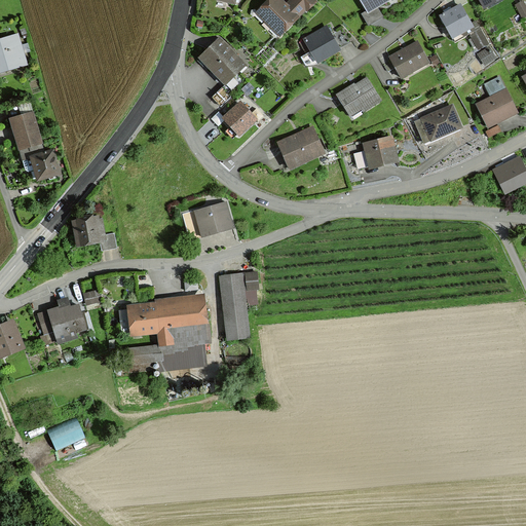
[(293,0),(286,7),(277,0),(269,0),(257,13),(278,35),(304,9),(305,9),(313,1),(311,0),(293,0)]
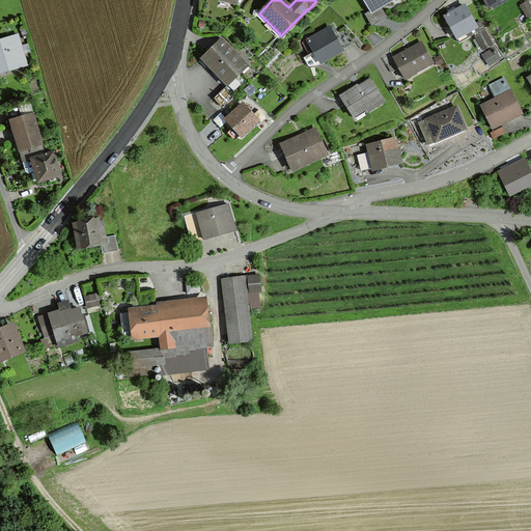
[(362,0),(370,14),(392,0),(362,0)]
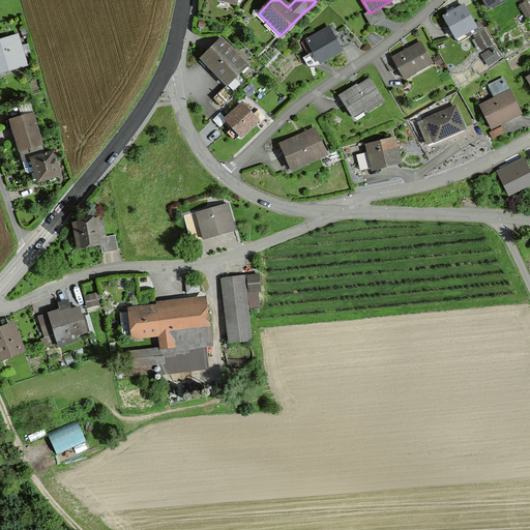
[(519,5),(526,19),(529,16),(529,9),(525,1),(519,5)]
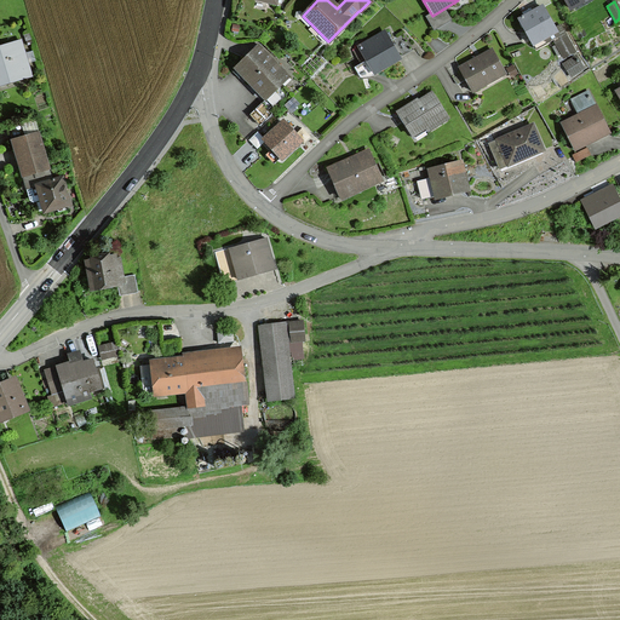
[(524,33),(532,44),(532,45),(535,50),(552,40),(562,58),(574,52),(564,35),(560,39),(541,7),(530,13),(528,10),(521,13),(523,17),(518,21),(524,33)]
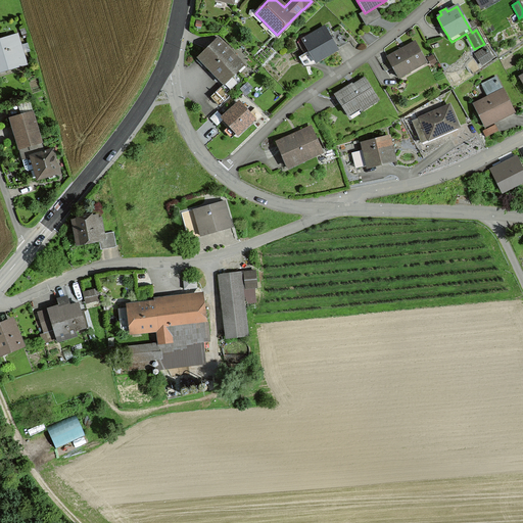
[(302,52),(306,50),(314,61),(346,42),(339,29),(328,35),(324,28),(301,41),(302,41),(298,44),(302,52)]
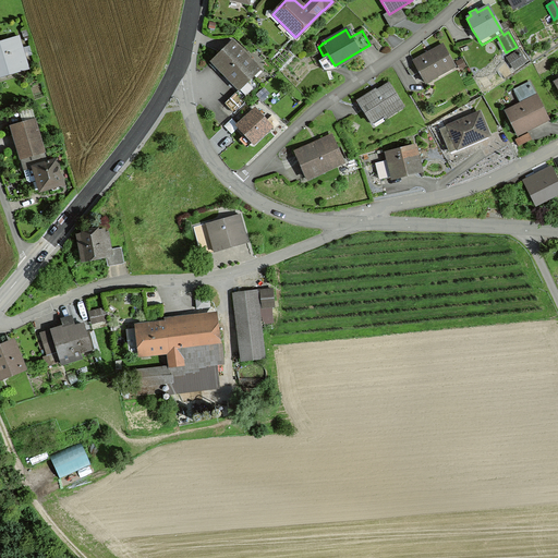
[(0,77),(26,70),(16,36),(0,40),(0,77)]
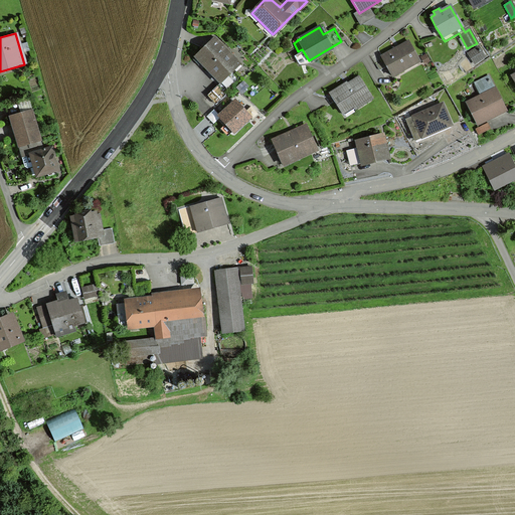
[(213,37),(194,56),(219,82),(216,86),(221,92),(232,80),(227,75),(238,64),(218,43),(219,42),(213,37)]
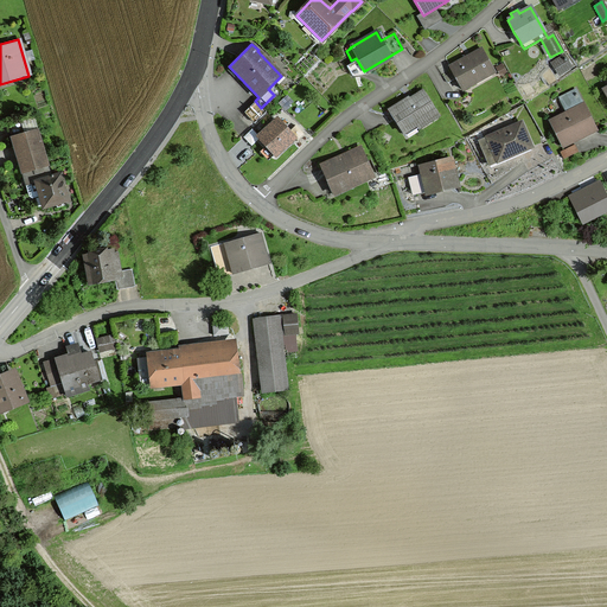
[(468,55),(470,56),(448,68),(452,71),(442,77),(446,83),(455,78),(461,90),(474,83),(472,80),(492,69),(480,49),(468,55)]
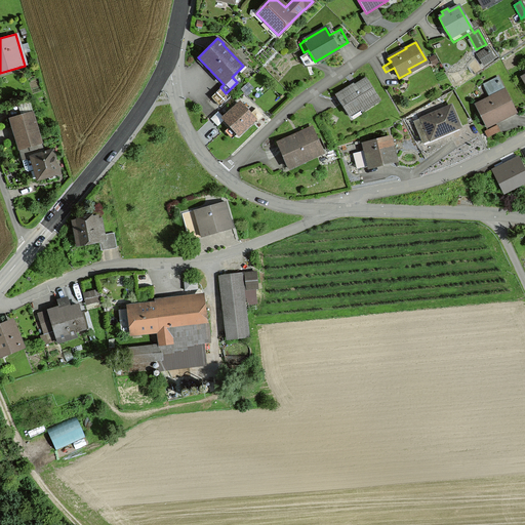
[(486,48),(476,55),(482,64),(492,57),(486,48)]
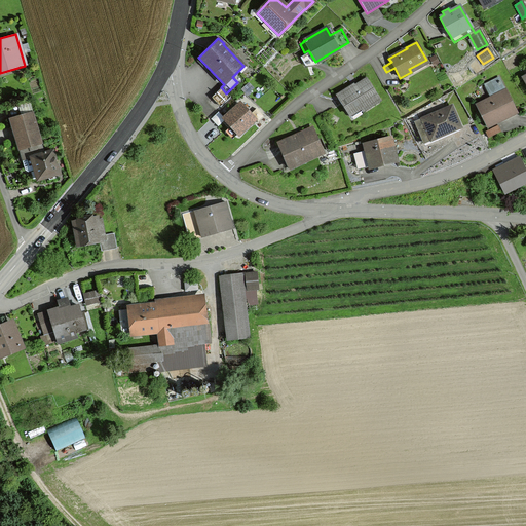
[(434,55),(429,58),(433,65),(438,63),(434,55)]
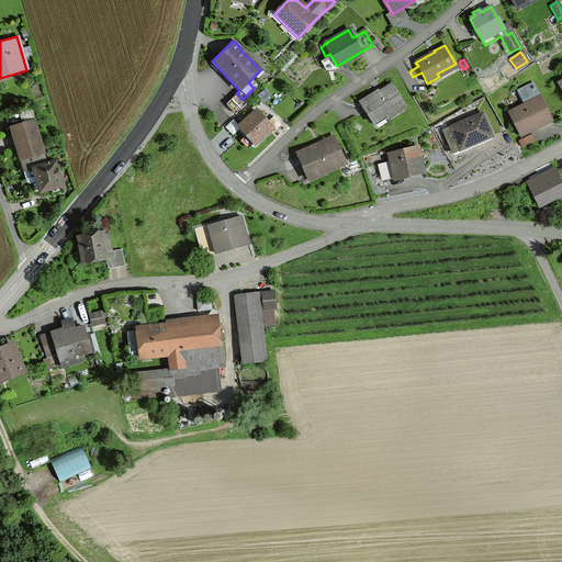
[(534,128),(534,126),(549,119),(531,83),(516,91),(523,105),(509,113),(520,135),(534,128)]
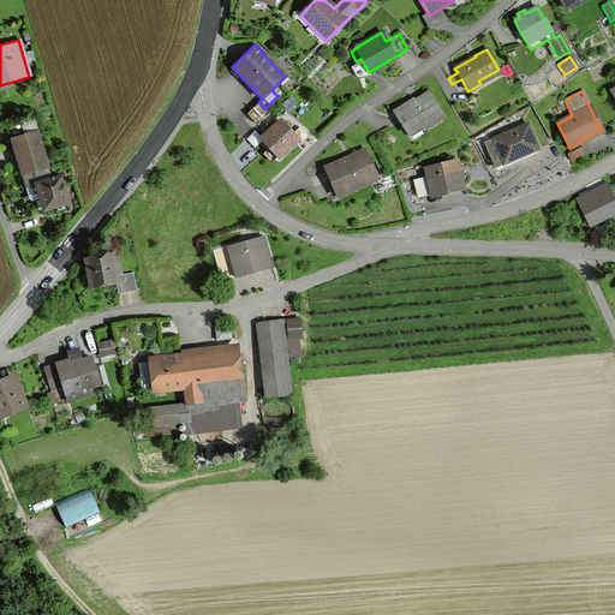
[(415,101),(413,99),(393,112),(407,135),(421,126),(423,130),(443,117),(428,93),(415,101)]
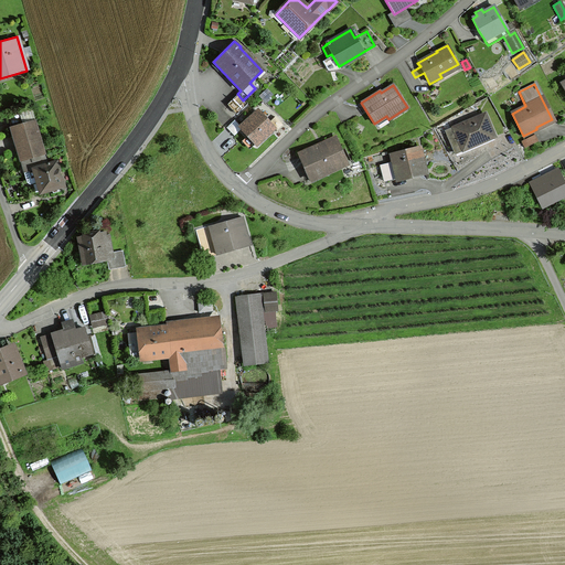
[(7,117),(20,161),(43,155),(30,109),(7,117)]
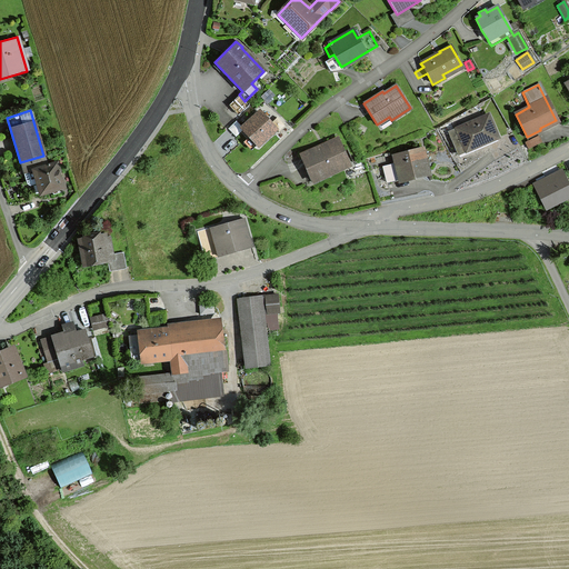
[(257,145),(273,129),(259,113),(242,128),(257,145)]
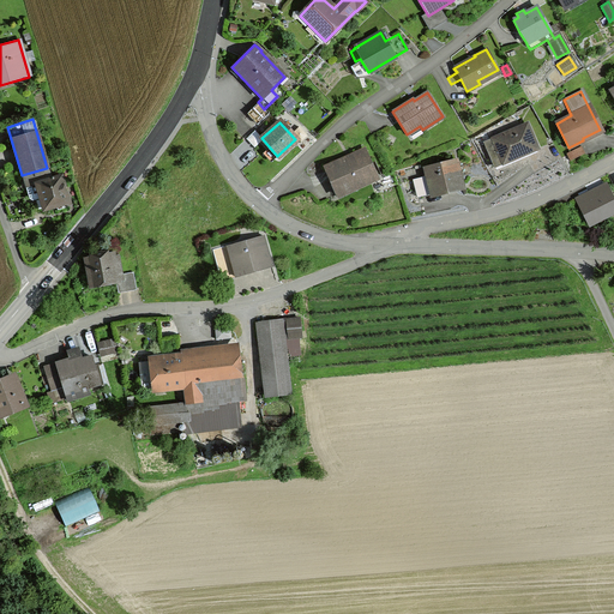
[(536,149),(525,125),(492,139),(503,163),(524,154),(525,156),(535,152),(534,149),(536,149)]
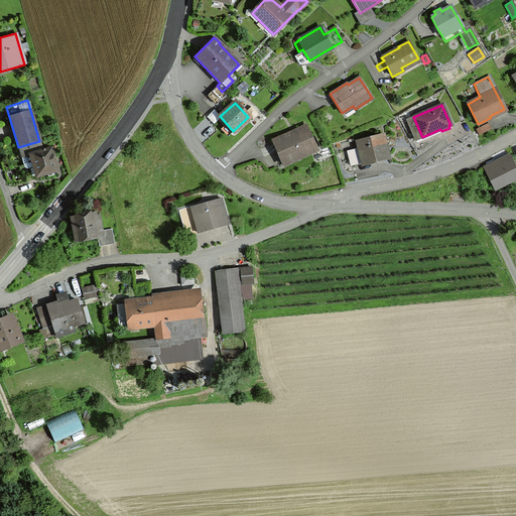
[(475,129),(478,135),(490,129),(487,123),(475,129)]
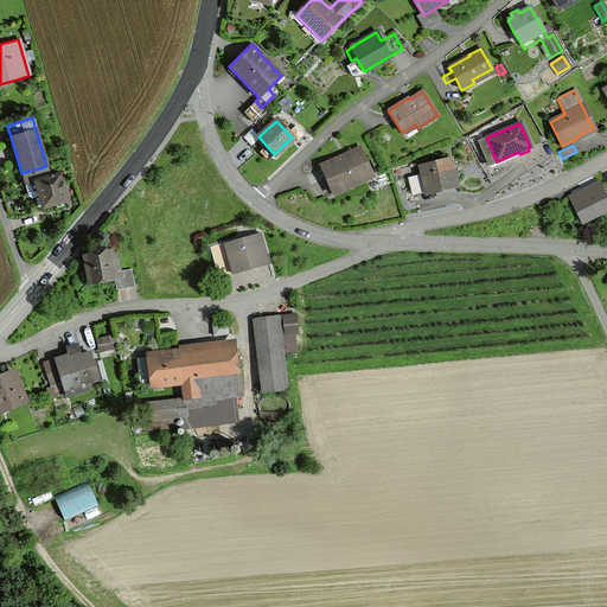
[(327,183),(332,179),(338,191),(372,176),(359,148),(320,167),(327,183)]
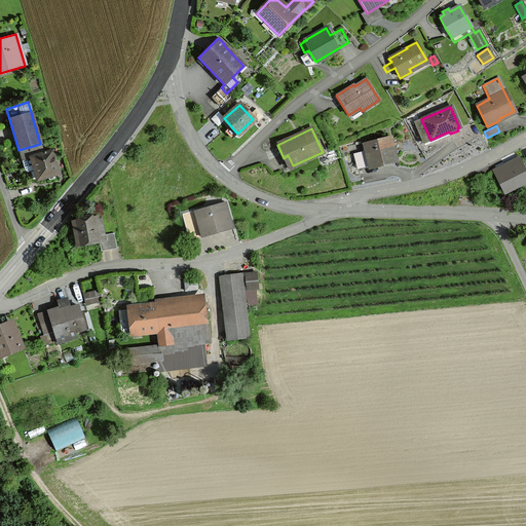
[(395,160),(389,140),(364,146),(366,151),(353,154),(357,170),(395,160)]
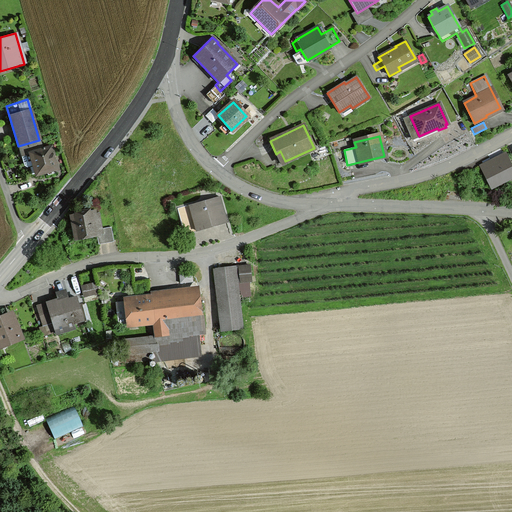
[(42,149),(39,140),(18,146),(25,170),(34,168),(36,175),(46,172),(47,175),(51,174),(50,170),(56,169),(50,148),(43,150),(43,149),(42,149)]
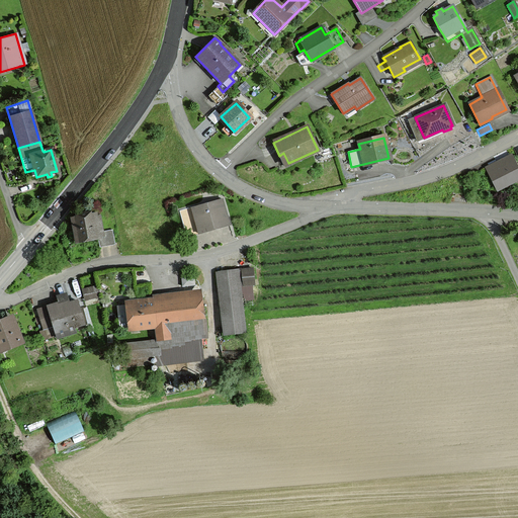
[(498,169),(495,163),(486,168),(496,188),(517,177),(517,172),(513,161),(498,169)]
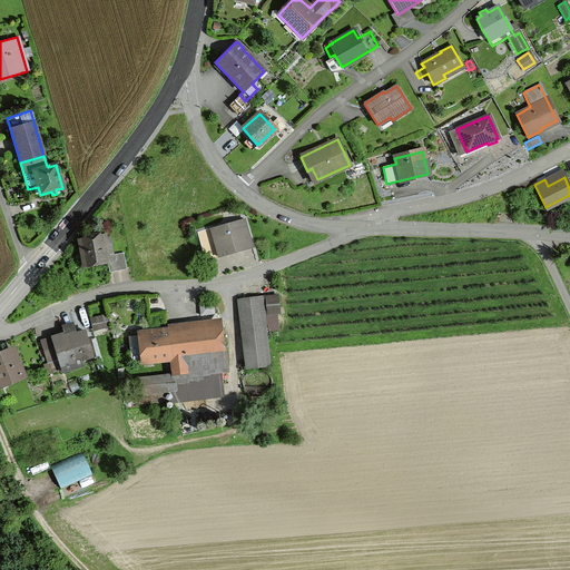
[(210,229),(218,257),(251,247),(243,219),(210,229)]
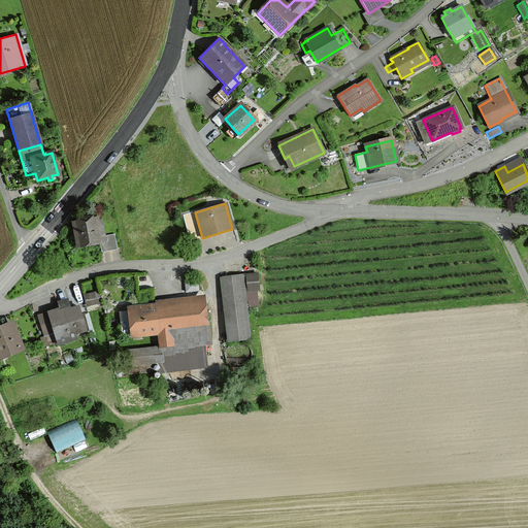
[(76,221),(72,222),(76,248),(101,243),(107,242),(106,235),(103,219),(100,219),(99,216),(94,217),(94,213),(76,217),(76,221)]
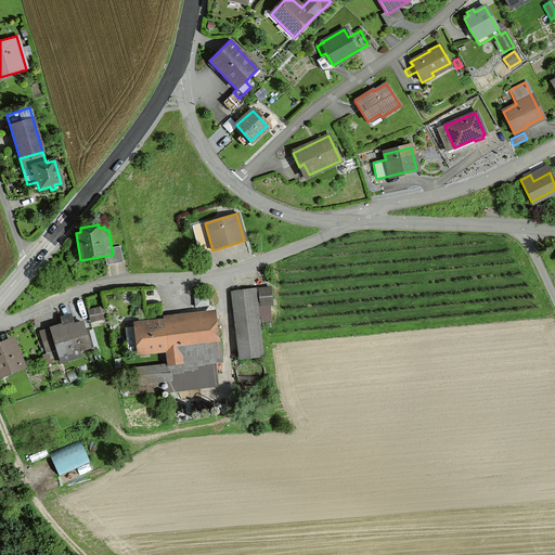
[(121,246),(112,247),(113,255),(106,256),(107,265),(124,262),(121,246)]
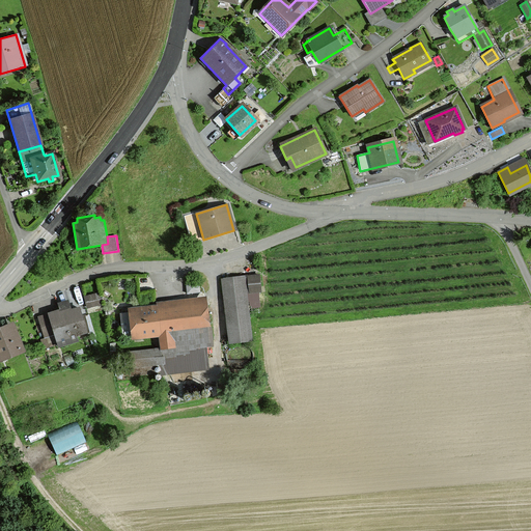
[(248,292),(259,291),(257,275),(247,277),(248,292)]
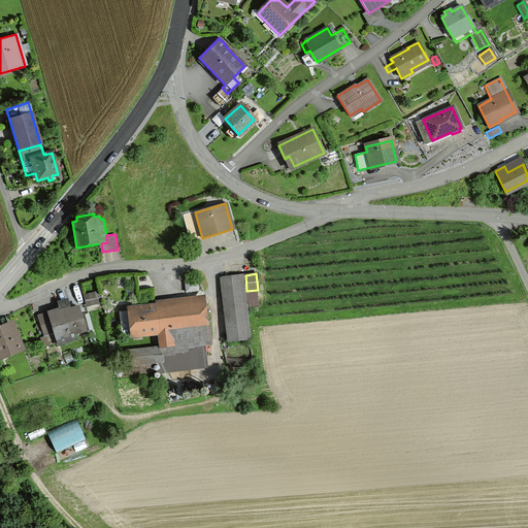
[(228,340),(248,338),(240,275),(220,277),(228,340)]
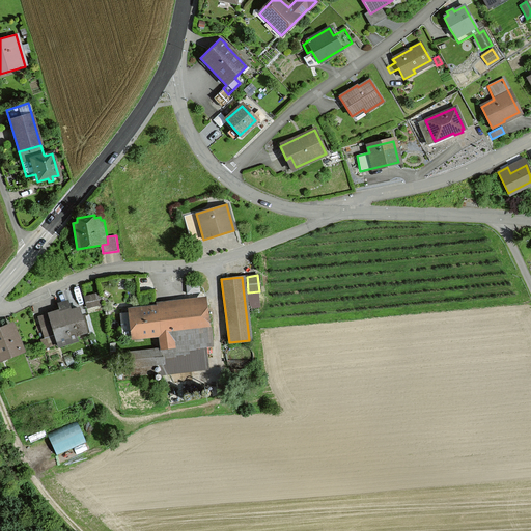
[(101,304),(98,294),(86,297),(89,307),(101,304)]
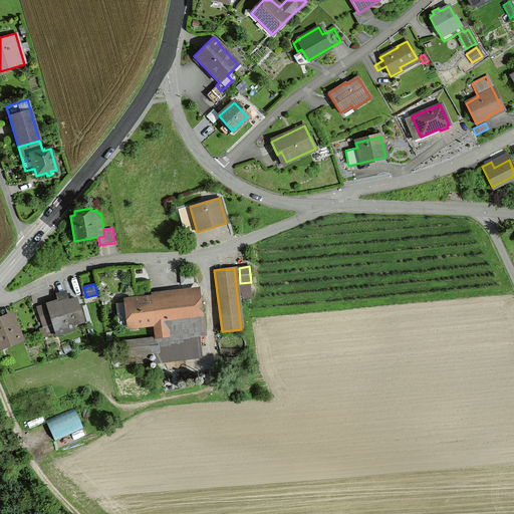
[(57,294),(58,300),(36,307),(42,325),(51,323),(52,326),(71,321),(72,324),(82,320),(75,298),(66,301),(63,292),(57,294)]
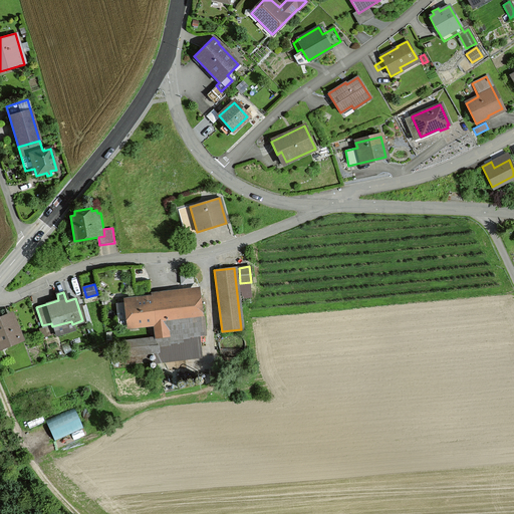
[(201,326),(197,294),(152,300),(152,299),(114,303),(117,325),(154,321),(156,344),(182,341),(182,336),(203,334),(202,326),(201,326)]
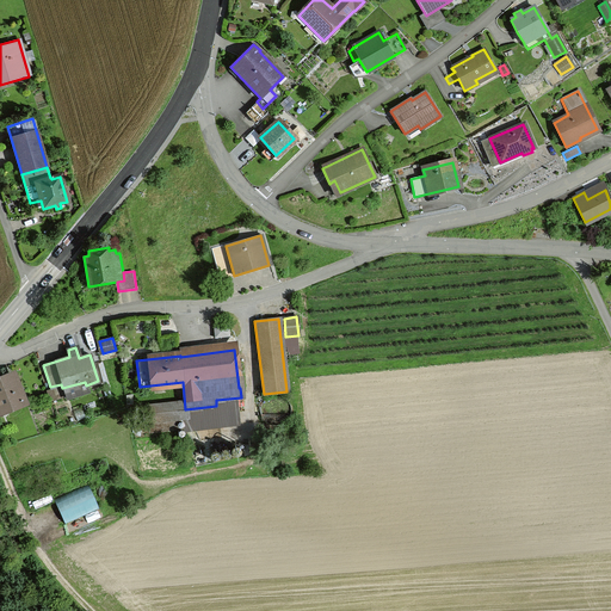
[(0,381),(0,409),(22,401),(12,377),(0,381)]
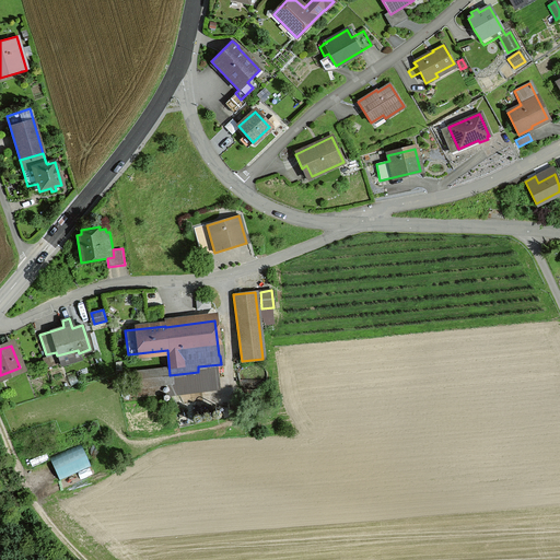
[(135,373),(136,386),(162,384),(161,370),(135,373)]
